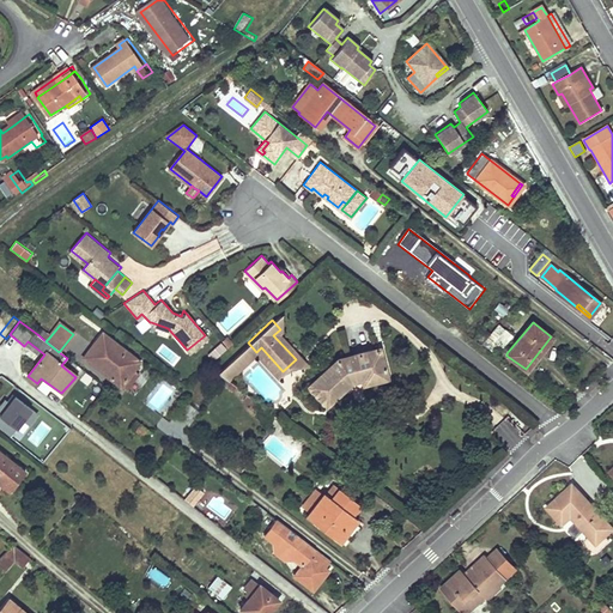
[(49,338),(41,331),(37,334),(46,341),(49,338)]
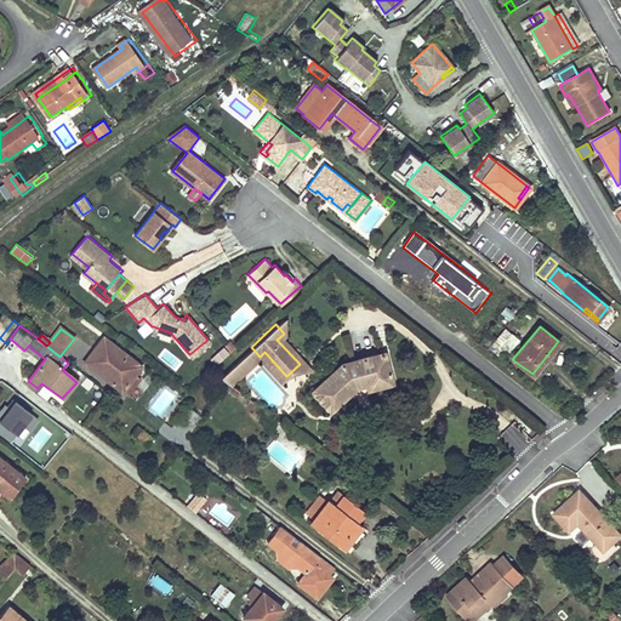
[(517,340),(511,335),(501,347),(508,352),(517,340)]
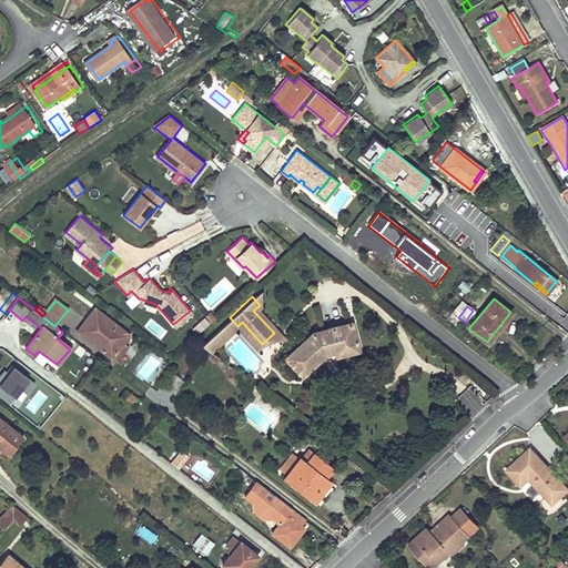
[(111,357),(123,343),(129,335),(95,308),(78,332),(78,333),(111,357)]
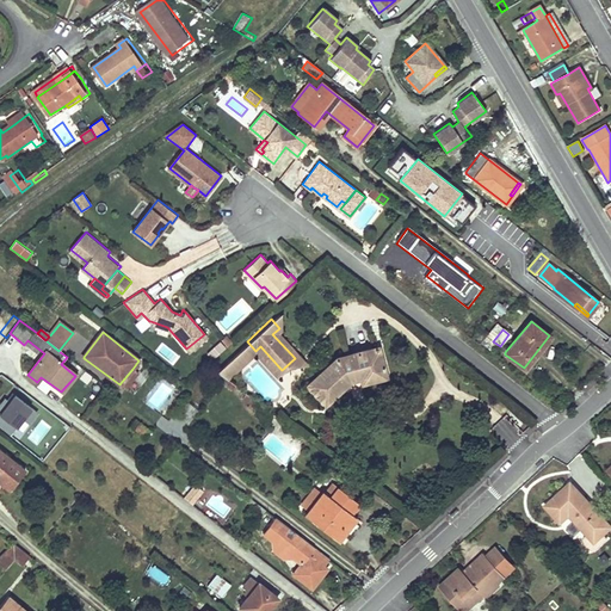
[(227,349),(222,341),(210,350),(216,357),(227,349)]
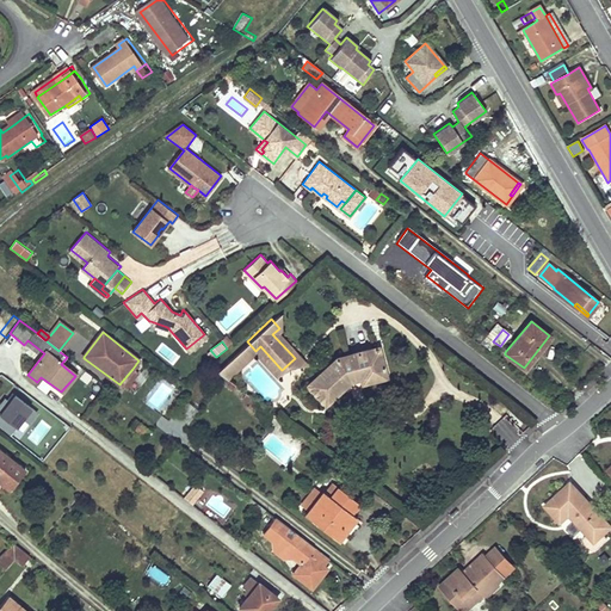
[(216,370),(227,377),(255,351),(247,341),(216,370)]
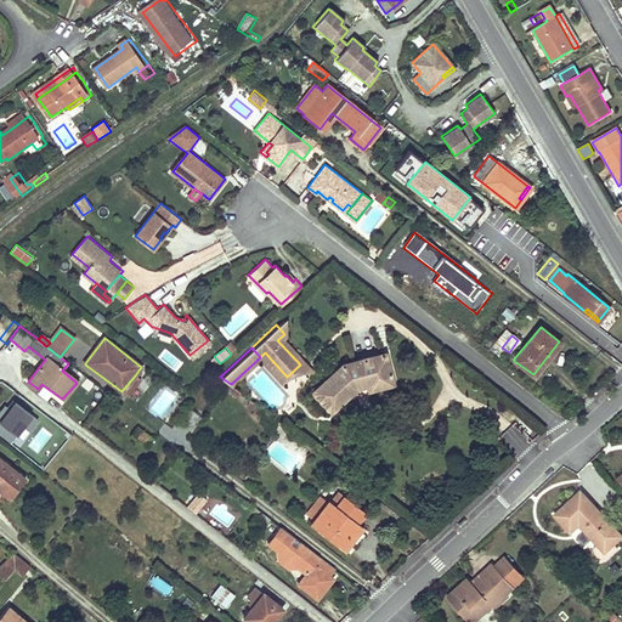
[(260,357),(282,382),(306,371),(300,365),(287,377),(265,352),(260,357)]
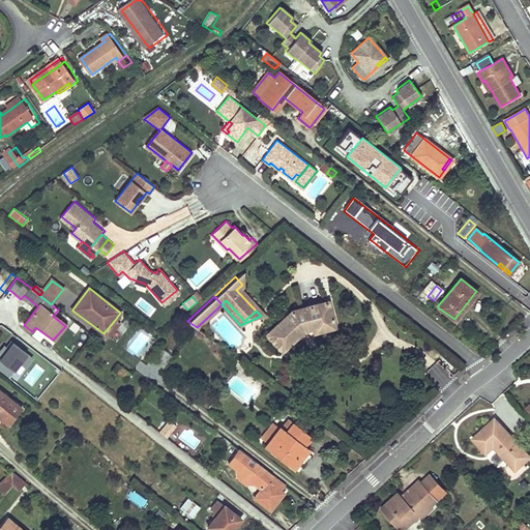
[(323,302),(291,312),(268,332),(274,339),(272,341),(282,351),(302,330),(301,326),(305,325),(306,329),(312,327),(320,325),(322,330),(333,327),(329,311),(326,312),(323,302)]
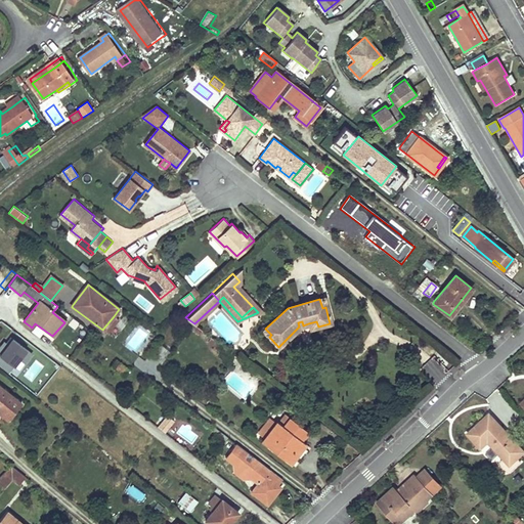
[(117,319),(114,316),(102,330),(106,333),(117,319)]
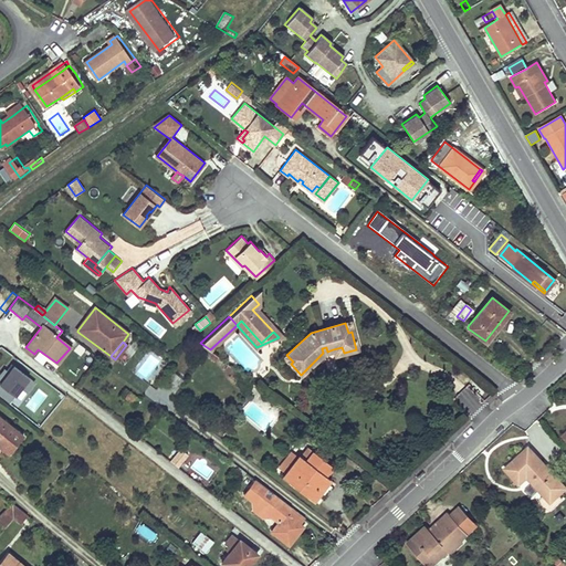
[(494,358),(490,363),(498,369),(502,365),(494,358)]
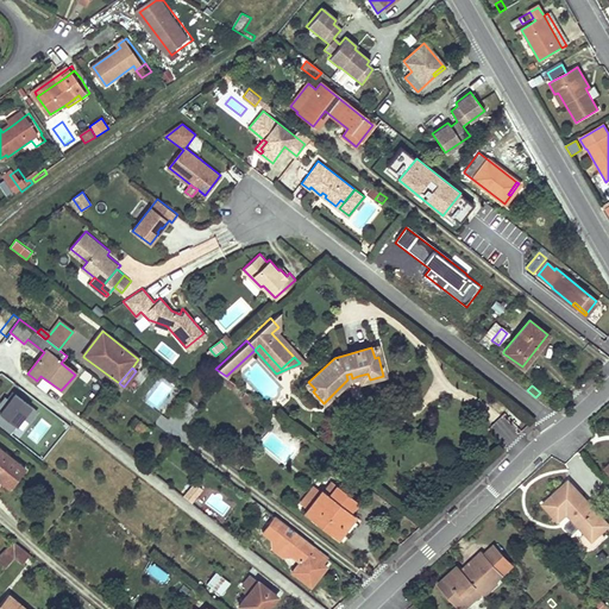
[(30,403),(13,391),(8,399),(5,396),(0,402),(0,413),(14,424),(30,403)]
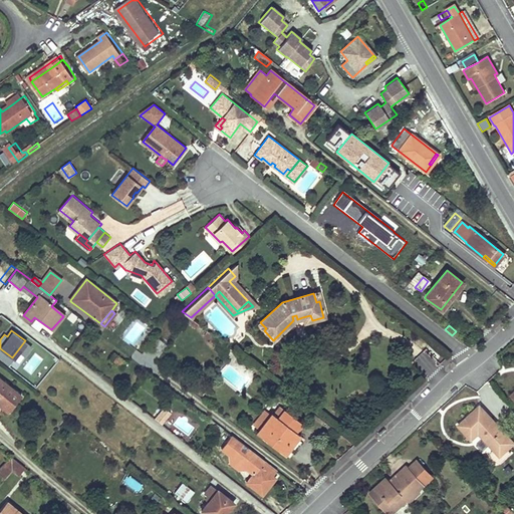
[(209,342),(222,353),(227,347),(214,336),(209,342)]
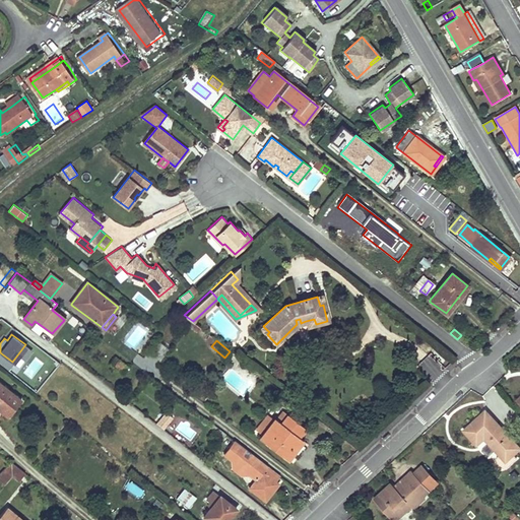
[(128,370),(115,360),(110,366),(124,376),(128,370)]
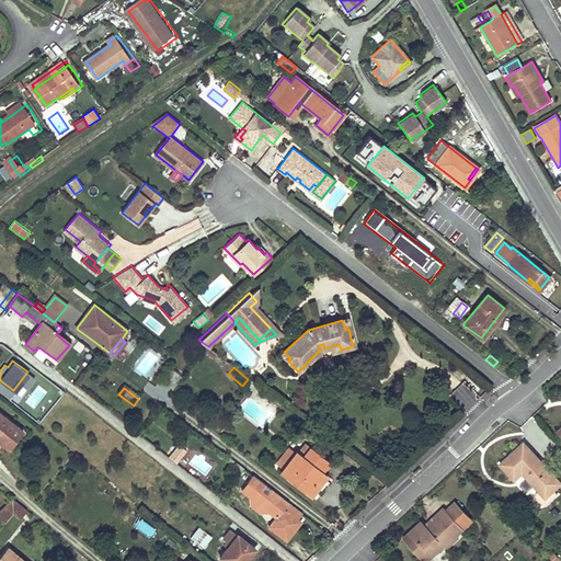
[(0,442),(9,449),(22,433),(0,415),(0,442)]
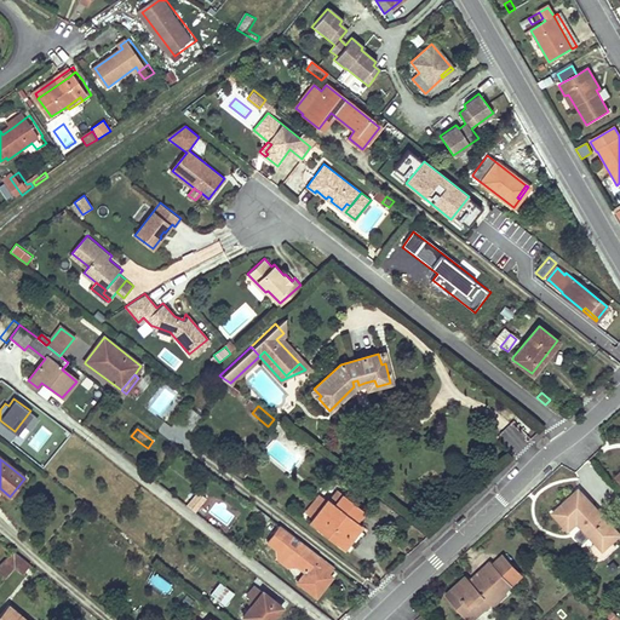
[(195,511),(207,495),(199,488),(187,505),(195,511)]
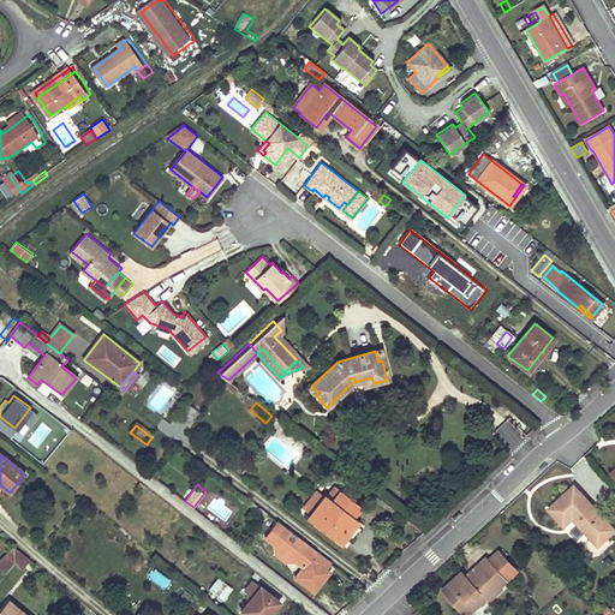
[(335,487),(327,497),(338,505),(352,517),(360,506),(335,487)]
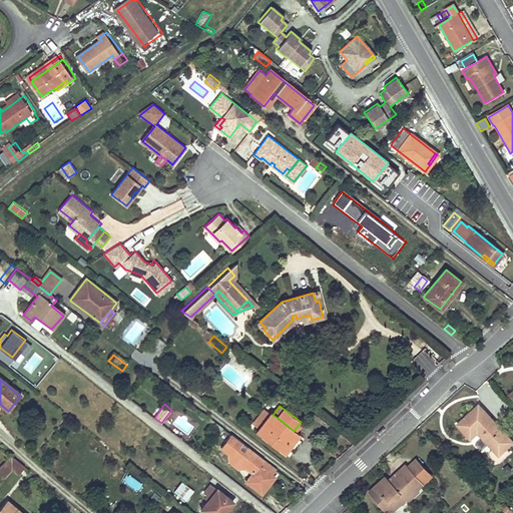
[(499,463),(510,452),(506,449),(512,443),(478,406),(457,425),(470,439),(477,433),(493,449),(490,452),(490,456),(494,460),(499,463)]
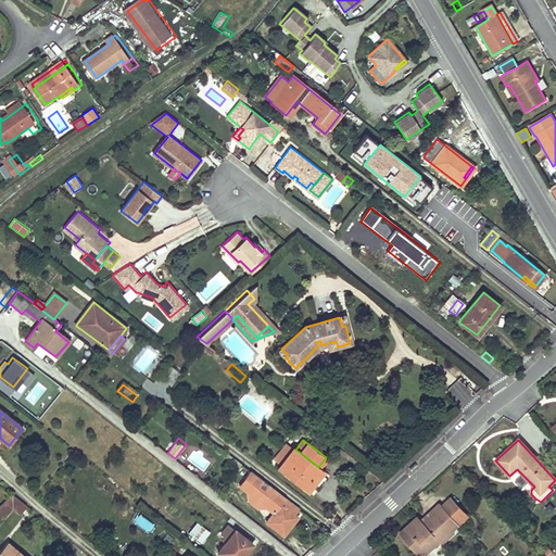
[(280,465),(292,449),(286,444),(274,459),(280,465)]
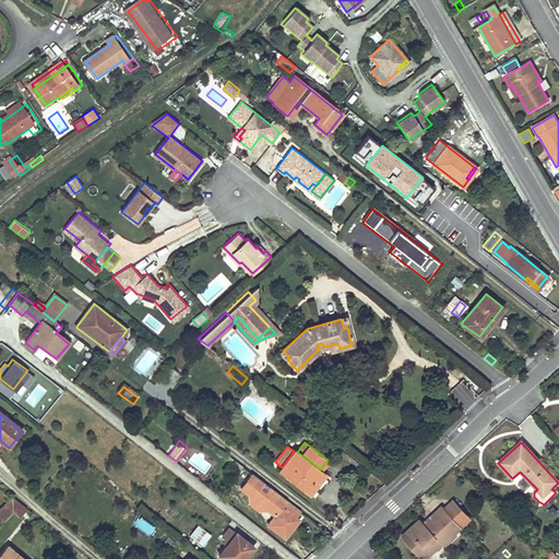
[(297,452),(295,450),(282,467),(280,470),(310,494),(323,477),(325,474),(320,470),(307,459),(297,452)]
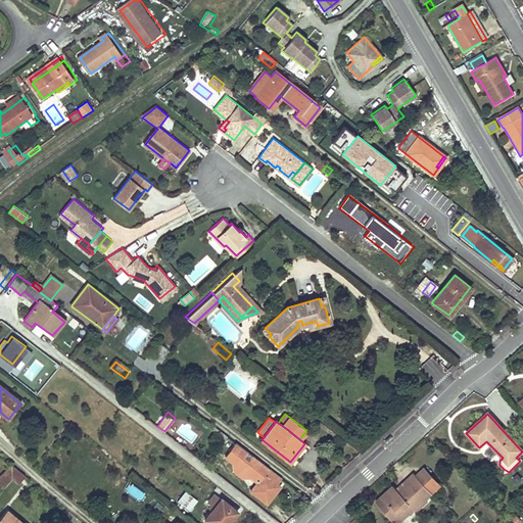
[(243,449),(235,443),(233,445),(241,453),(243,449)]
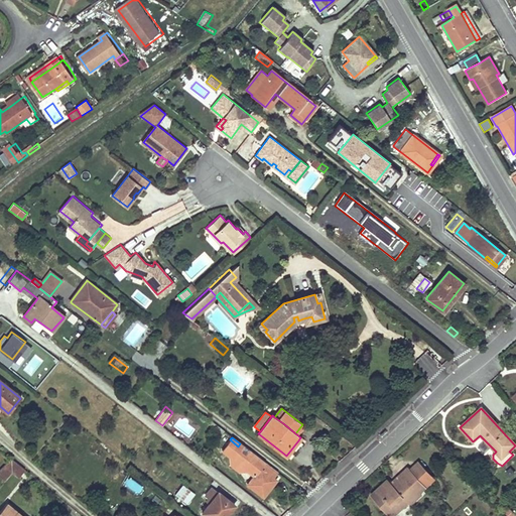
[(238,446),(230,439),(221,450),(253,476),(246,484),(260,495),(262,492),(265,494),(276,480),(272,477),(276,472),(243,446),(240,443),(238,446)]
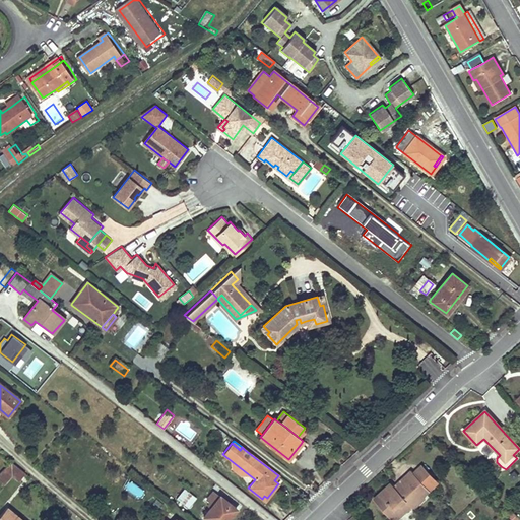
[(305,447),(301,444),(288,459),(293,462),(305,447)]
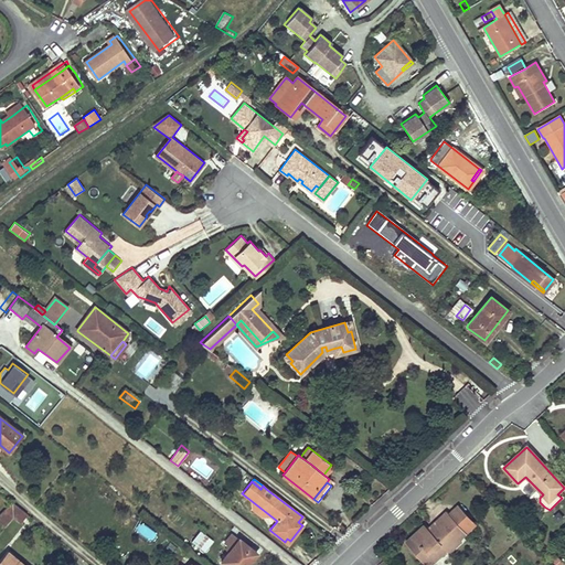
[(28,514),(11,501),(3,509),(11,516),(16,512),(20,516),(18,519),(20,522),(28,514)]
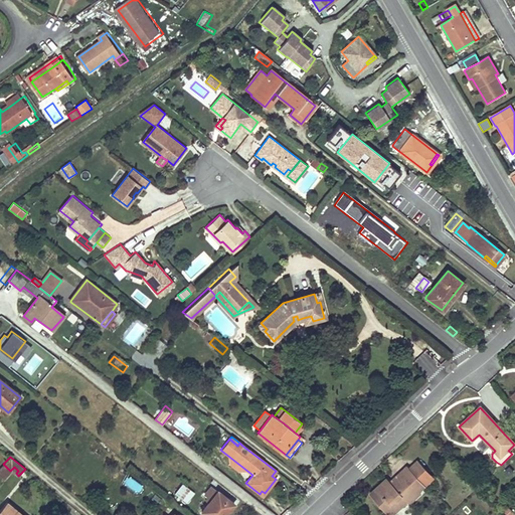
[(417,461),(409,469),(424,486),(434,479),(417,461)]
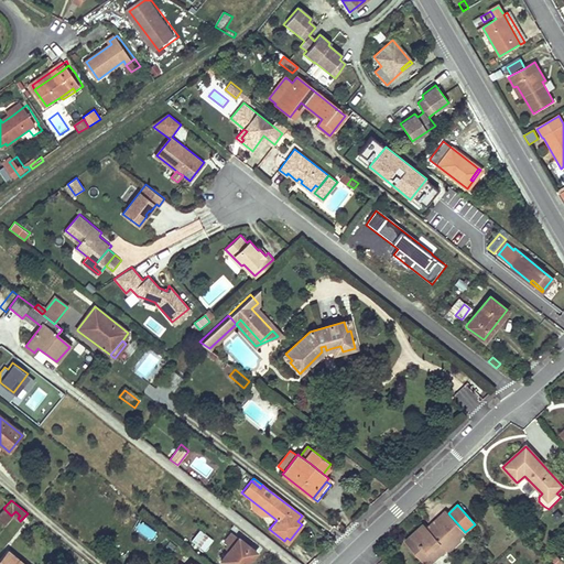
[(11,516),(3,508),(0,511),(0,519),(4,523),(11,516)]
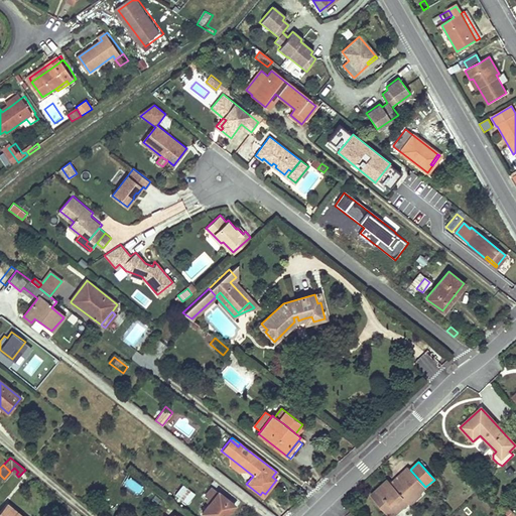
[(387,487),(384,484),(373,494),(377,499),(375,501),(384,510),(390,504),(392,506),(397,502),(402,508),(408,503),(410,505),(422,494),(420,492),(425,487),(410,470),(408,468),(391,484),(387,487)]
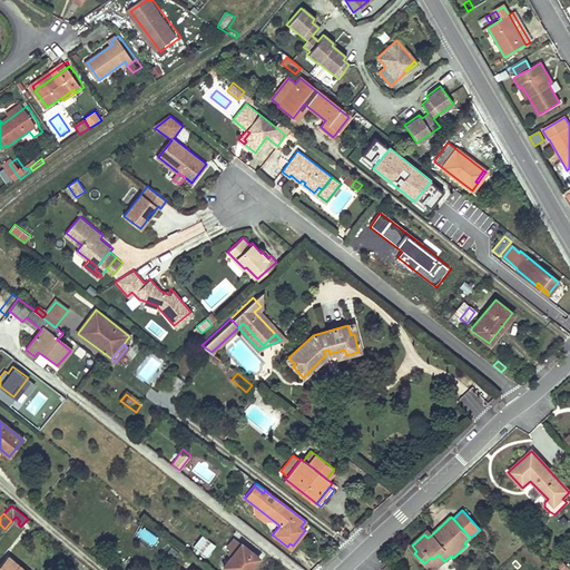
[(194,547),(207,558),(216,547),(203,536),(194,547)]
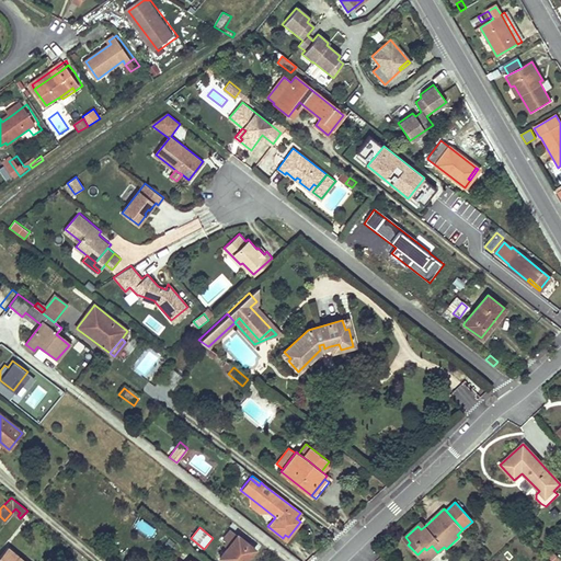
[(243,560),(254,549),(237,536),(229,530),(221,539),(225,541),(222,545),(227,548),(220,557),(225,560),(243,560)]
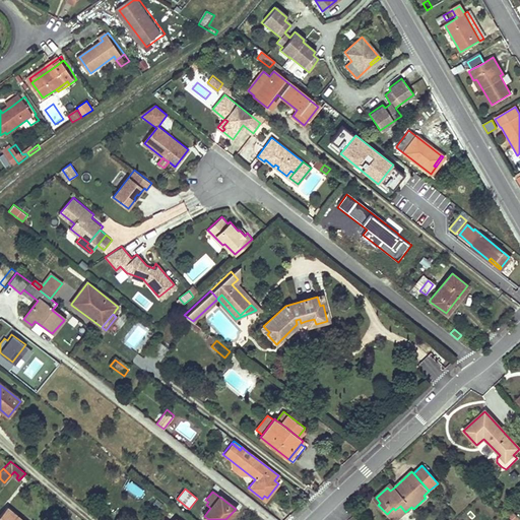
[(24,519),(18,515),(7,506),(0,514),(0,519),(24,519)]
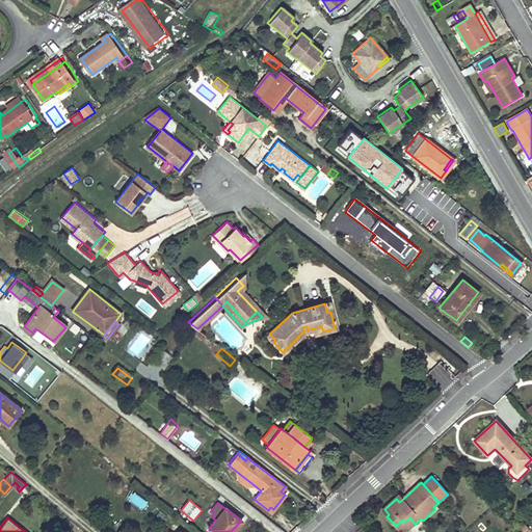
[(402,520),(396,526),(401,531),(404,531),(415,524),(409,517),(404,522),(402,520)]
